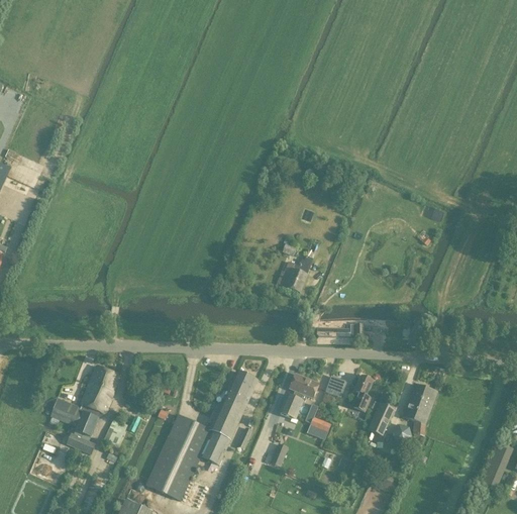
[(371,182),(369,188),(374,191),(377,184),(371,182)]
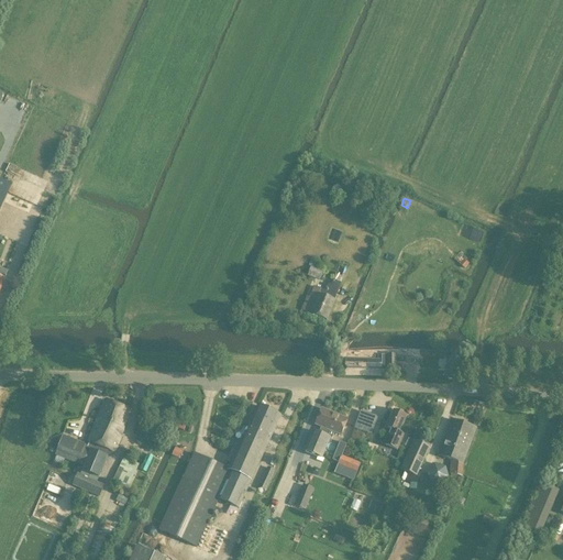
[(350,202),(348,210),(353,212),(356,205),(350,202)]
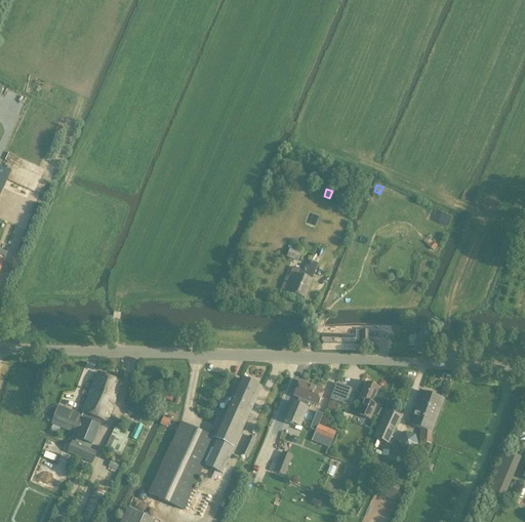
[(287,253),(298,258),(301,251),(293,247),(290,246),(287,253)]
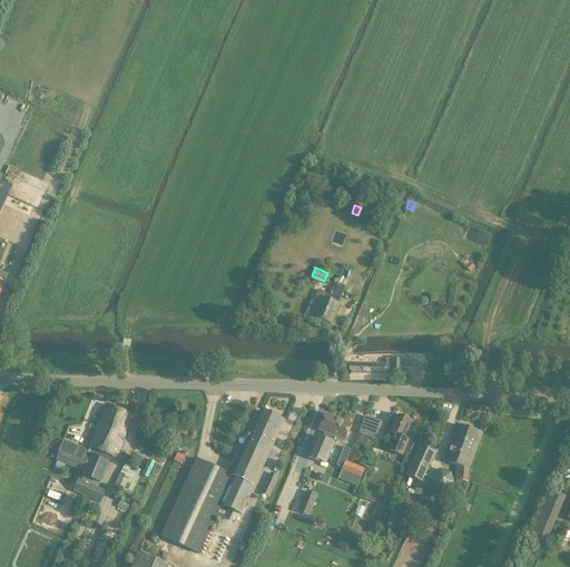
[(312,297),(306,312),(331,322),(340,300),(338,300),(345,284),(338,281),(336,286),(333,285),(331,292),(325,290),(321,302),(312,297)]
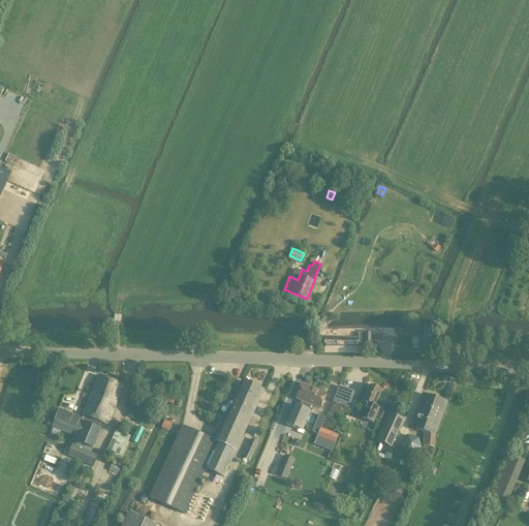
[(324,335),(324,350),(359,350),(359,345),(372,345),(372,331),(359,331),(359,335),(324,335)]
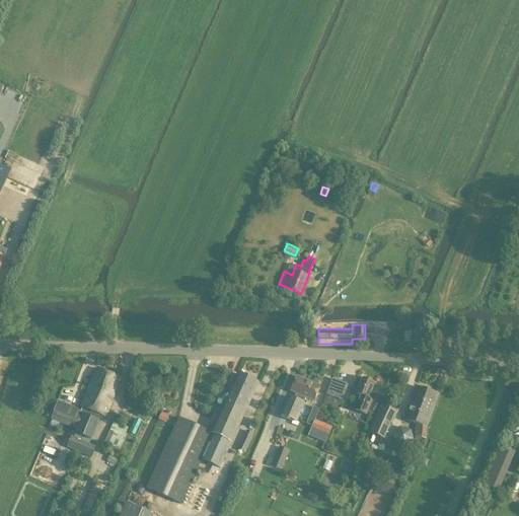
[(81,404),(82,404),(100,413),(103,414),(106,413),(113,399),(112,399),(121,375),(97,366),(81,404)]
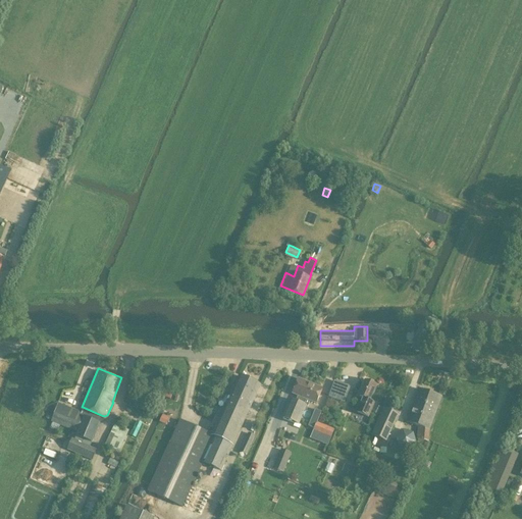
[(247,388),(256,393),(260,383),(239,373),(229,395),(239,399),(241,394),(244,396),(247,388)]
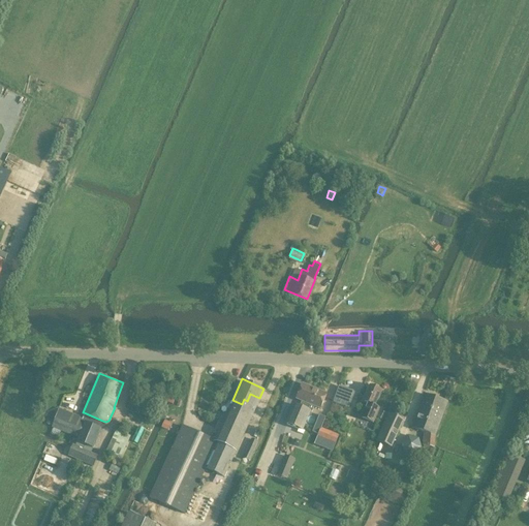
[(297,396),(303,399),(309,401),(315,404),(320,406),(327,392),(302,381),(297,396)]
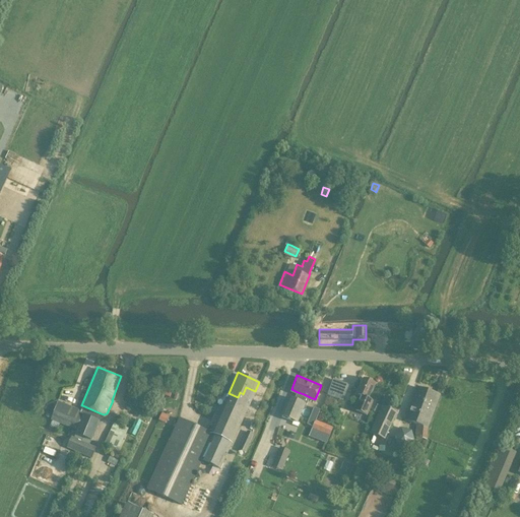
[(367,412),(373,399),(369,397),(376,382),(371,380),(370,378),(367,376),(365,377),(364,377),(356,392),(362,394),(355,408),(367,412)]
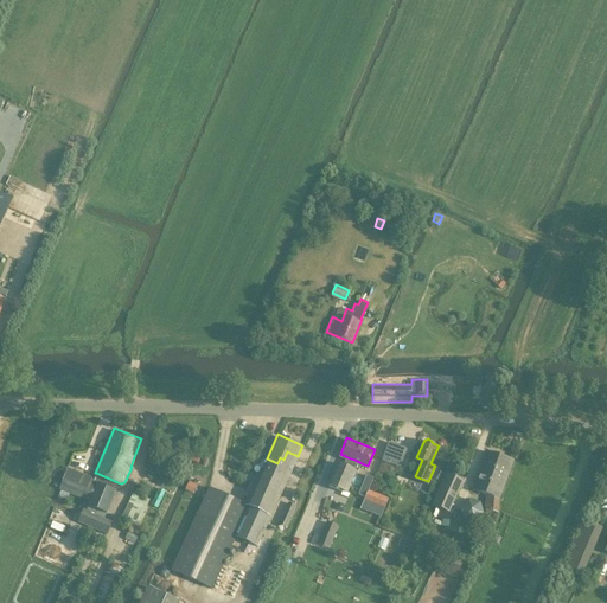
[(388,443),(383,459),(400,464),(401,461),(396,459),(400,448),(388,443)]
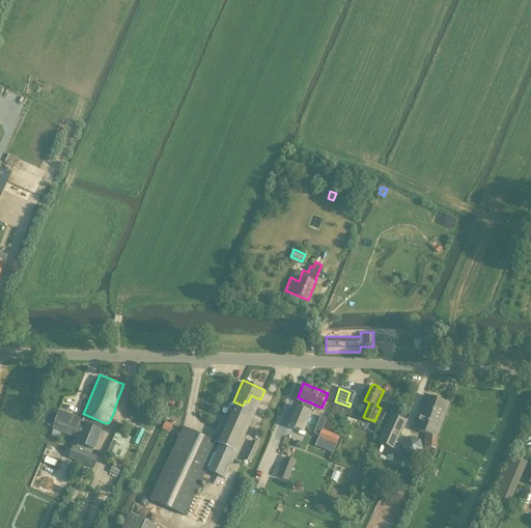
[(425,433),(438,397),(425,393),(413,427),(425,433)]
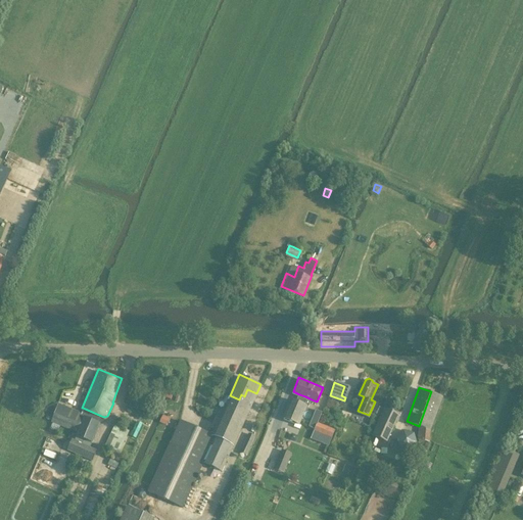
[(222,470),(256,393),(247,389),(244,396),(241,394),(239,399),(230,395),(212,433),(181,419),(148,489),(183,506),(203,461),(222,470)]
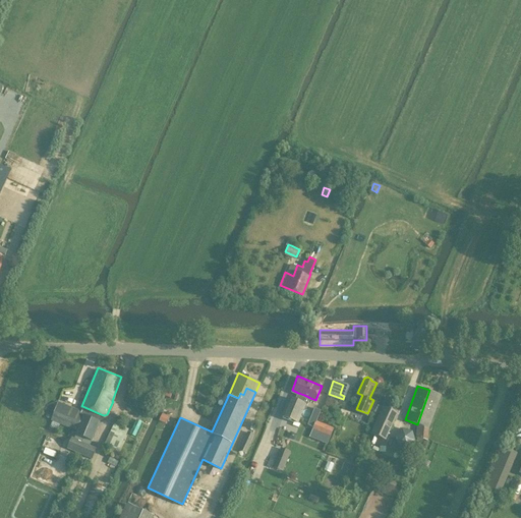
[(441,394),(429,390),(417,424),(416,437),(427,439),(428,426),(441,394)]
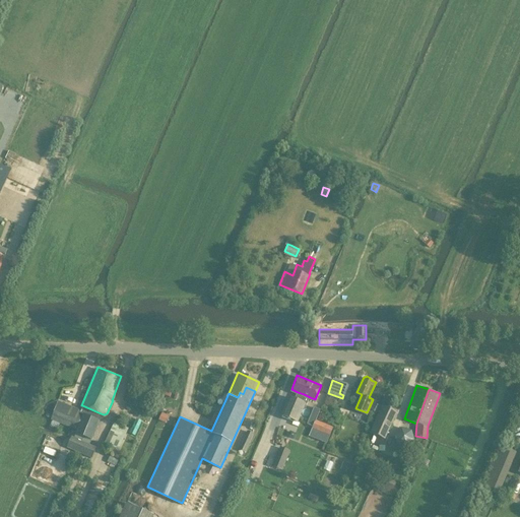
[(289,395),(281,414),(300,422),(301,419),(299,418),(306,402),(307,402),(310,397),(304,394),(298,392),(295,397),(289,395)]
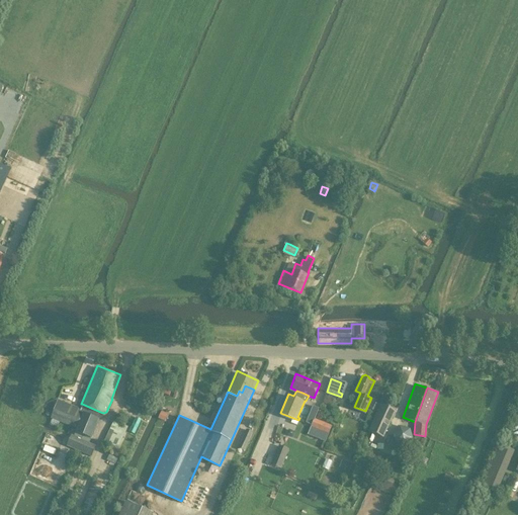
[(100,412),(82,404),(81,407),(58,398),(51,416),(77,426),(76,430),(91,436),(98,418),(97,417),(100,412)]
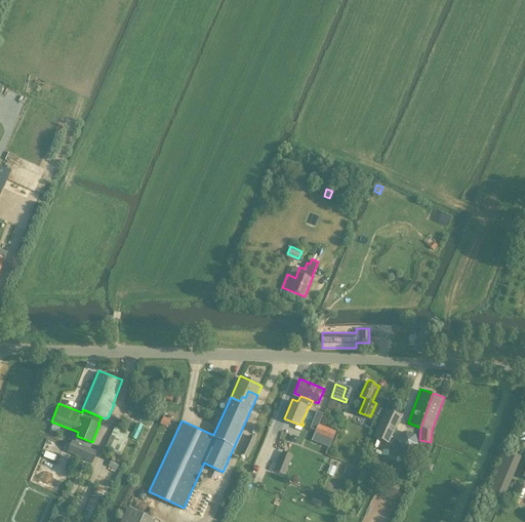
[(388,403),(373,435),(389,442),(401,414),(392,409),(393,406),(391,405),(388,403)]
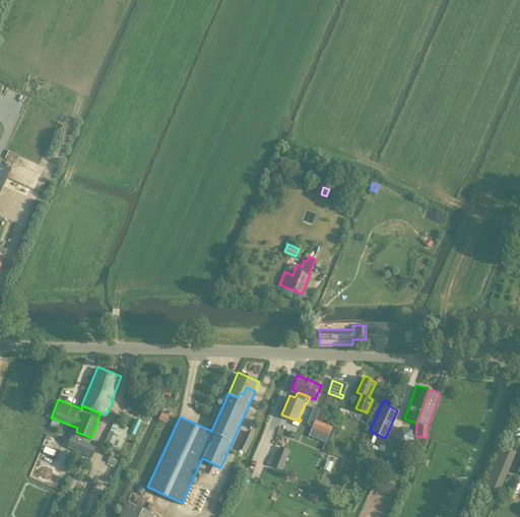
[(316,418),(320,407),(314,405),(307,423),(313,425),(314,425),(316,418)]
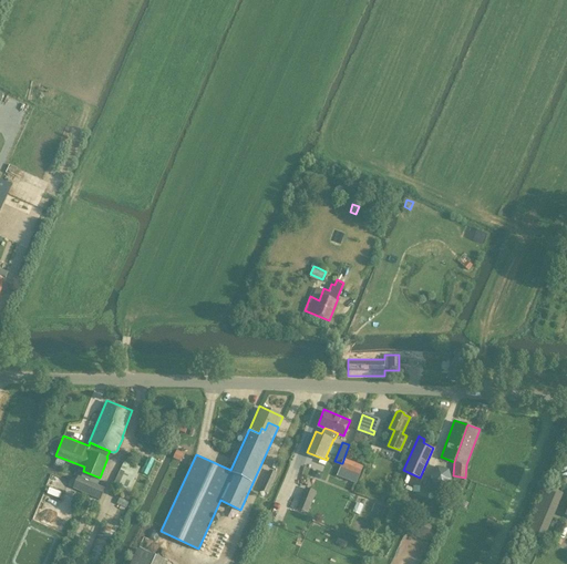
[(184,451),(177,448),(174,455),(181,459),(184,451)]
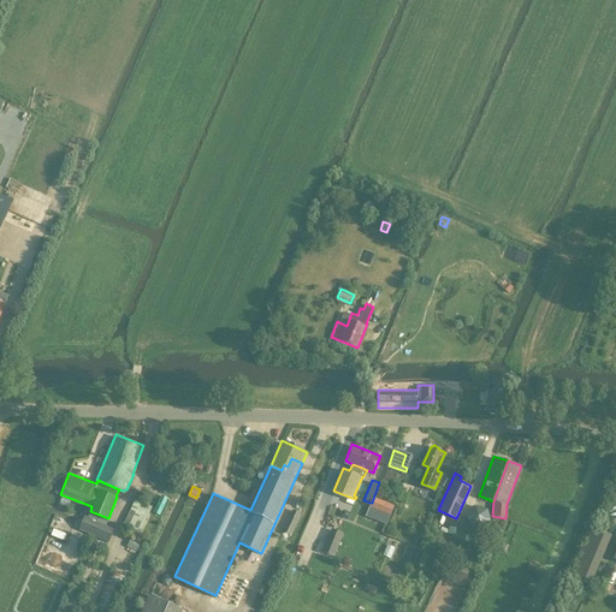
[(61,495),(58,505),(67,509),(71,499),(61,495)]
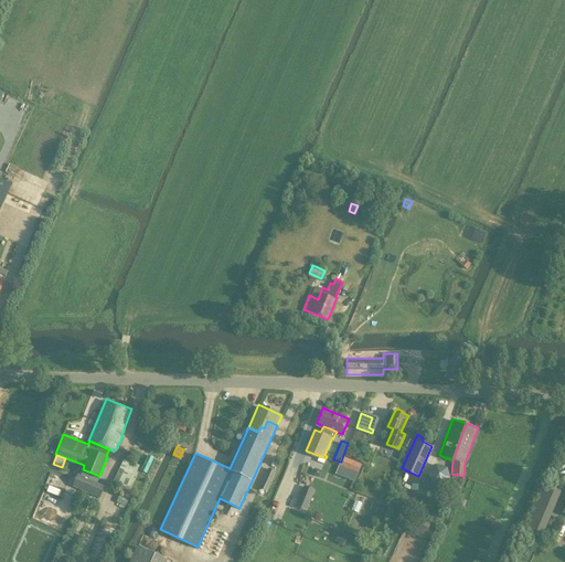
[(128,487),(139,463),(125,456),(114,480),(114,481),(123,485),(120,489),(127,491),(128,487)]
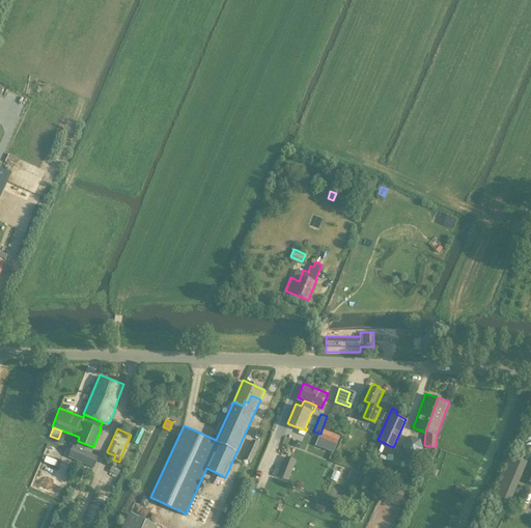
[(320,434),(318,437),(336,444),(339,435),(323,428),(320,434)]
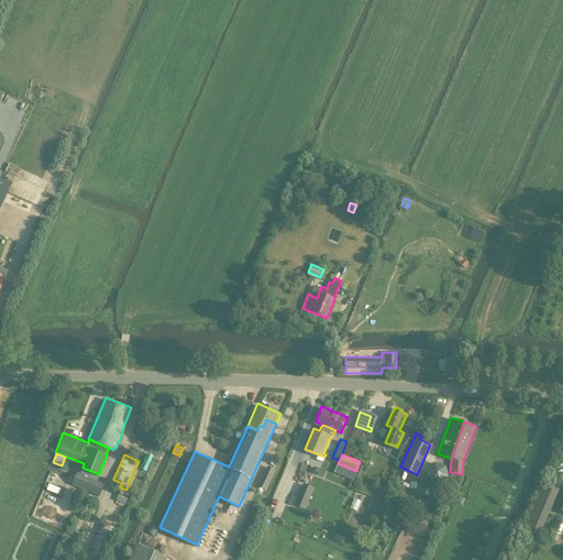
[(435,462),(428,470),(430,480),(440,482),(448,474),(445,464),(435,462)]
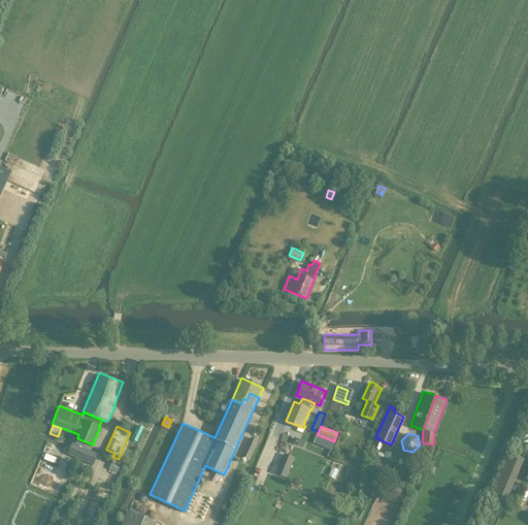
[(249,457),(258,438),(251,435),(242,455),(249,457)]
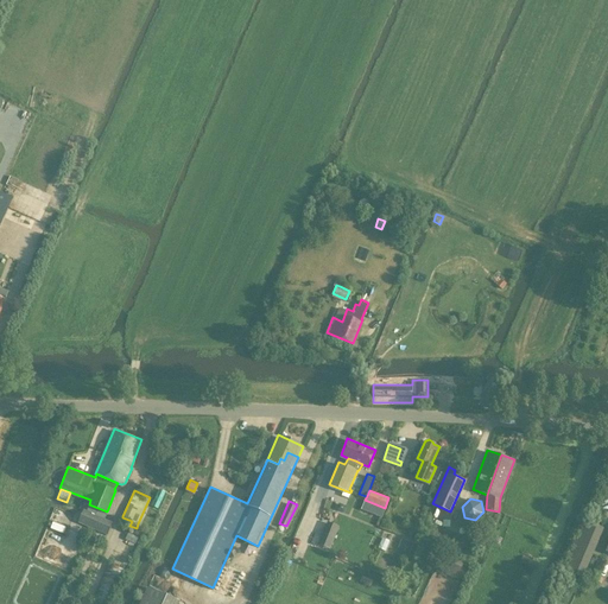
[(107,533),(112,521),(84,508),(78,520),(107,533)]
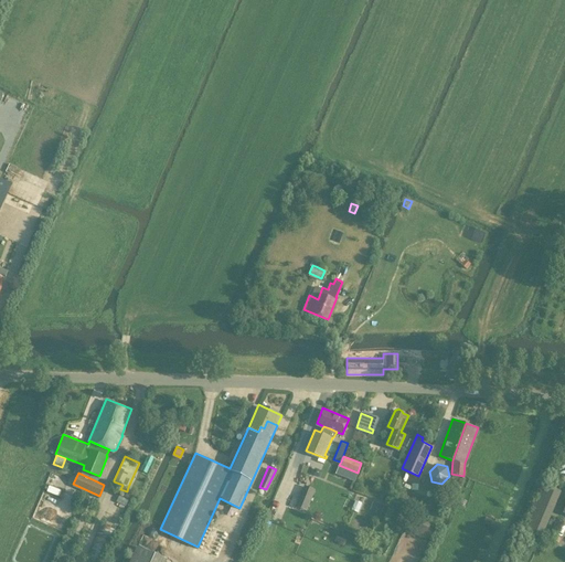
[(172,486),(163,483),(160,489),(169,492),(172,486)]
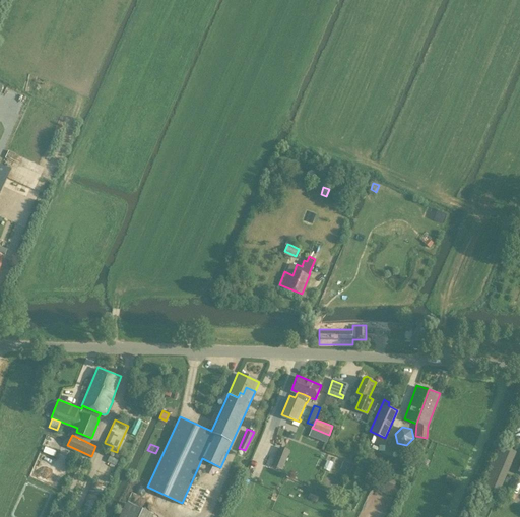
[(282,468),(290,449),(280,445),(272,464),(282,468)]
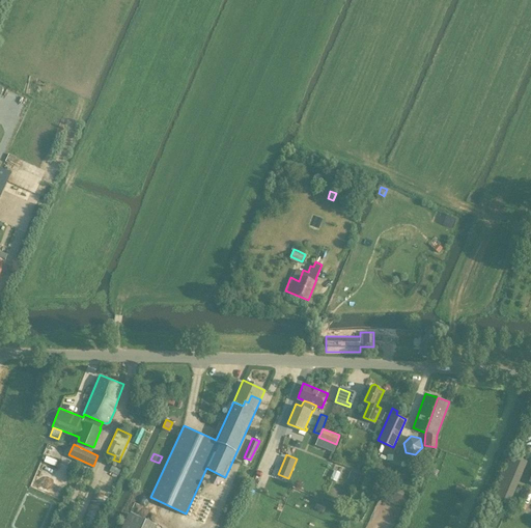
[(510,454),(503,471),(515,476),(523,460),(510,454)]
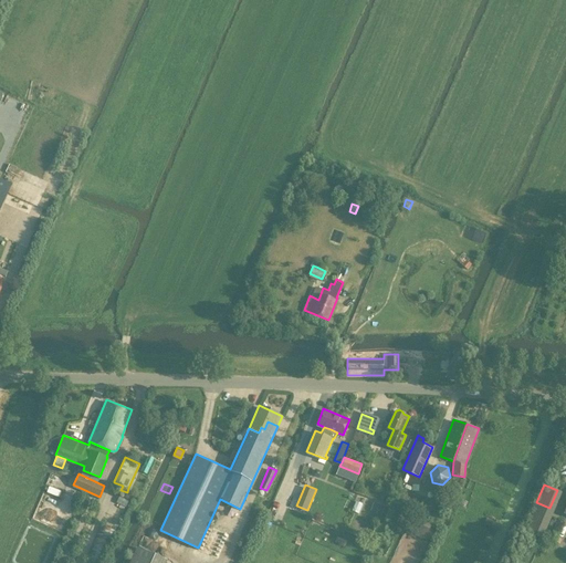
[(119,496),(117,500),(126,504),(128,500),(119,496)]
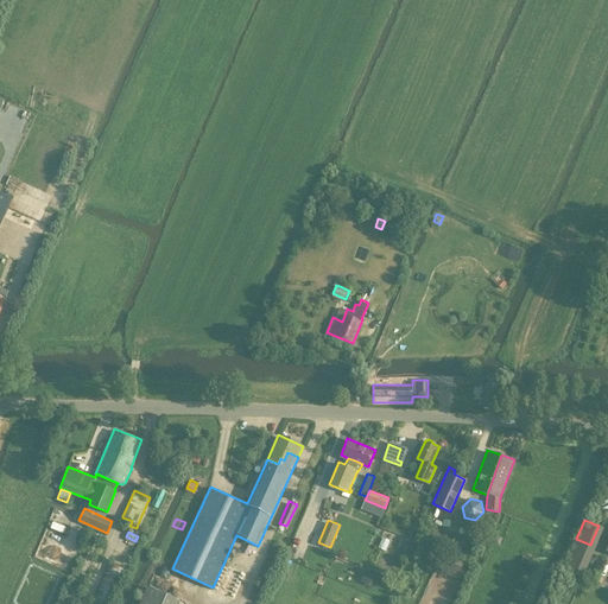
[(457,578),(464,559),(448,552),(441,571),(457,578)]
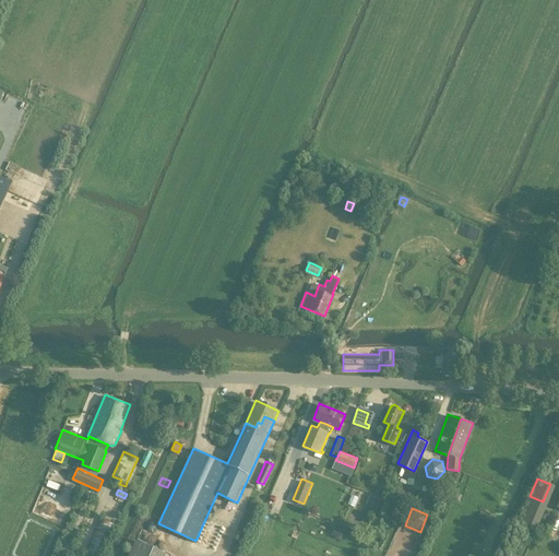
[(488,512),(480,509),(477,515),(486,519),(488,512)]
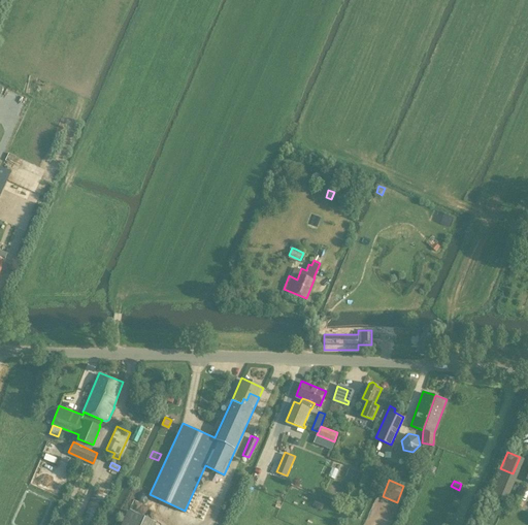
[(493,486),(490,494),(501,499),(505,491),(493,486)]
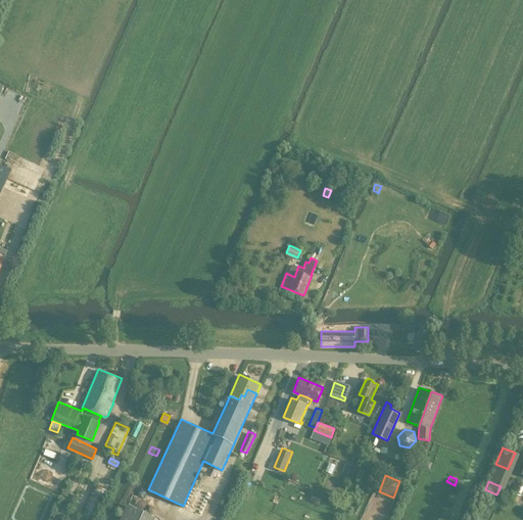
[(146,519),(149,514),(127,504),(120,519),(146,519)]
